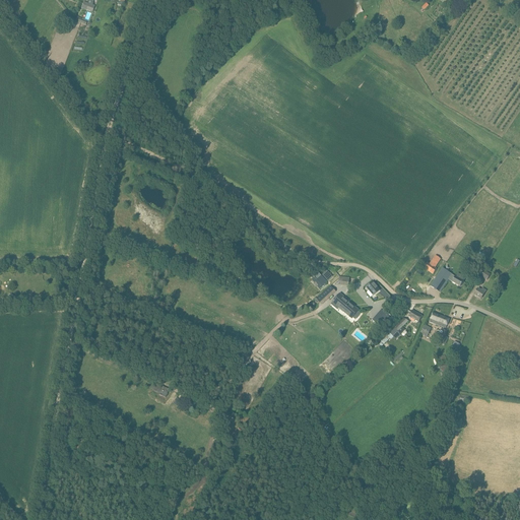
[(88,0),(88,4),(84,3),(82,8),(92,12),(94,7),(92,6),(93,0),(88,0)]
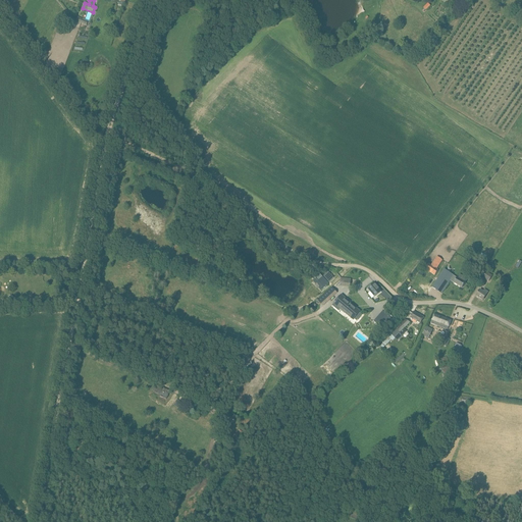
[(485,242),(475,259),(482,264),(493,247),(485,242)]
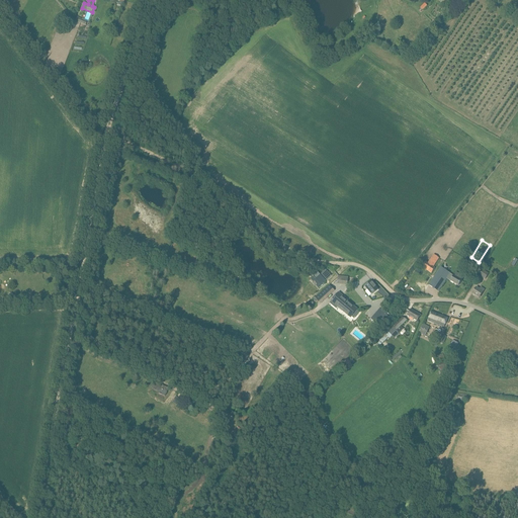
[(428,263),(425,261),(422,267),(432,273),(436,267),(434,266),(439,258),(434,255),(428,263)]
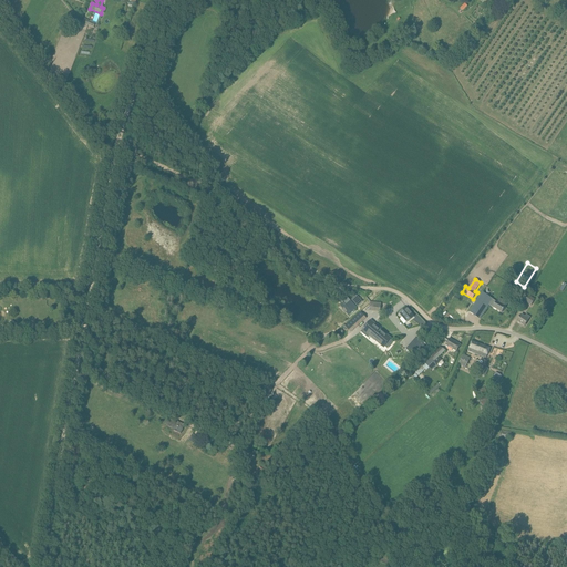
[(471,310),(467,316),(477,322),(490,306),(502,312),(505,308),(505,307),(504,307),(507,302),(500,298),(497,302),(483,292),(471,310)]
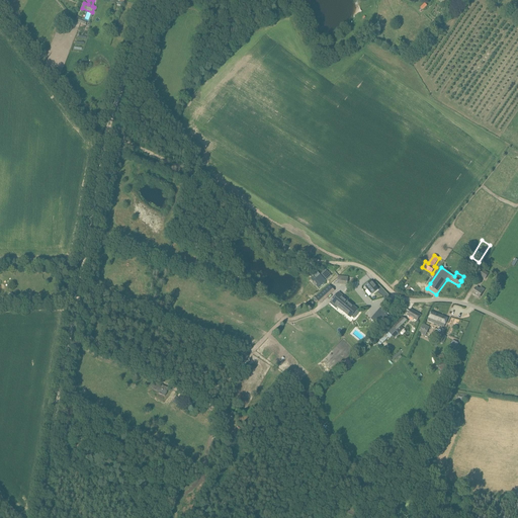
[(317,268),(309,275),(312,277),(310,278),(314,282),(315,281),(317,284),(316,285),(319,288),(327,281),(326,280),(331,275),(326,269),(321,273),(317,268)]
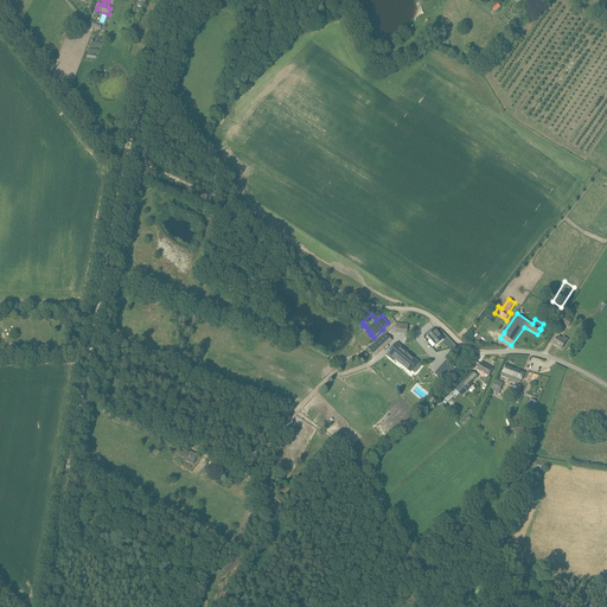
[(573,320),(566,315),(561,323),(569,327),(573,320)]
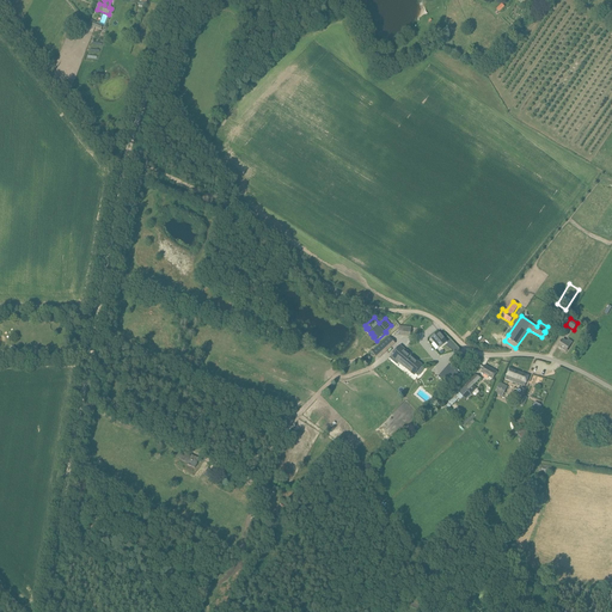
[(439,331),(433,337),(440,347),(447,342),(439,331)]
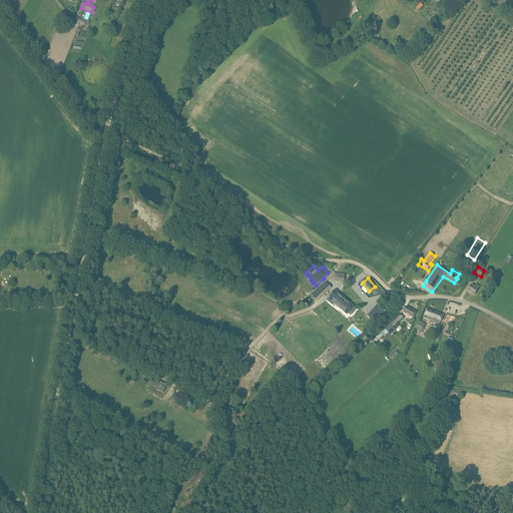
[(327,282),(312,295),(315,298),(329,285),(327,282)]
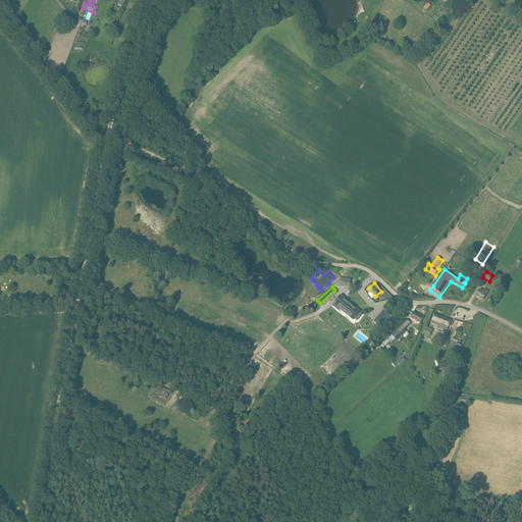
[(480,290),(479,292),(476,296),(483,300),(488,292),(484,290),(483,292),(480,290)]
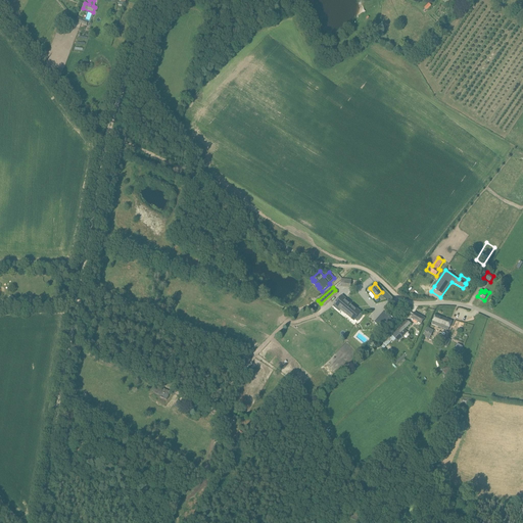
[(346,299),(342,295),(333,306),(339,312),(342,308),(350,316),(349,317),(353,321),(354,320),(358,322),(363,316),(360,314),(361,313),(357,308),(355,310),(345,300),(346,299)]
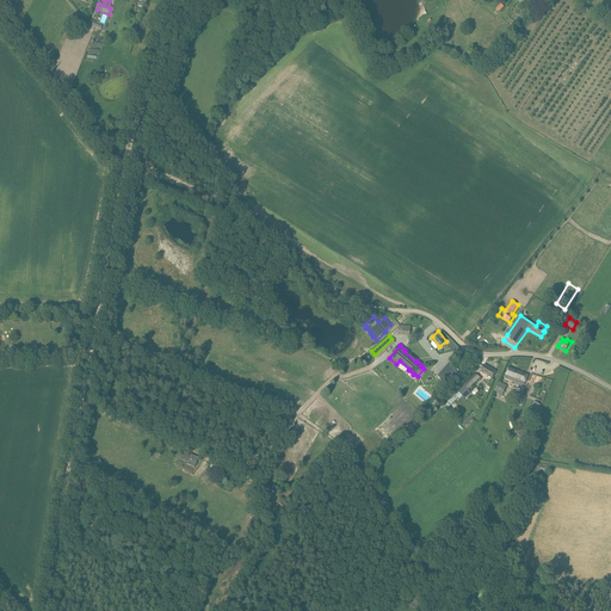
[(17,349),(13,346),(6,353),(10,357),(17,349)]
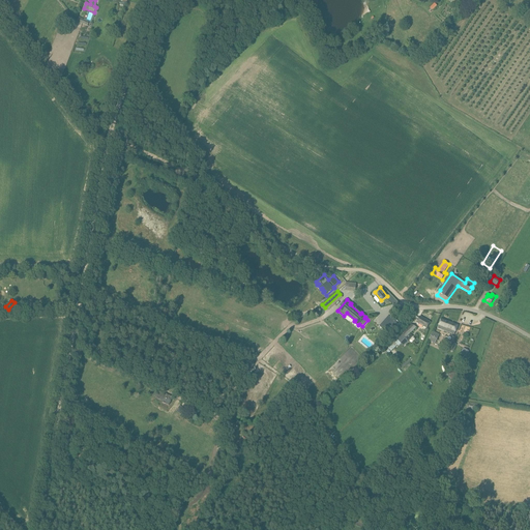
[(390,315),(380,327),(389,335),(400,324),(390,315)]
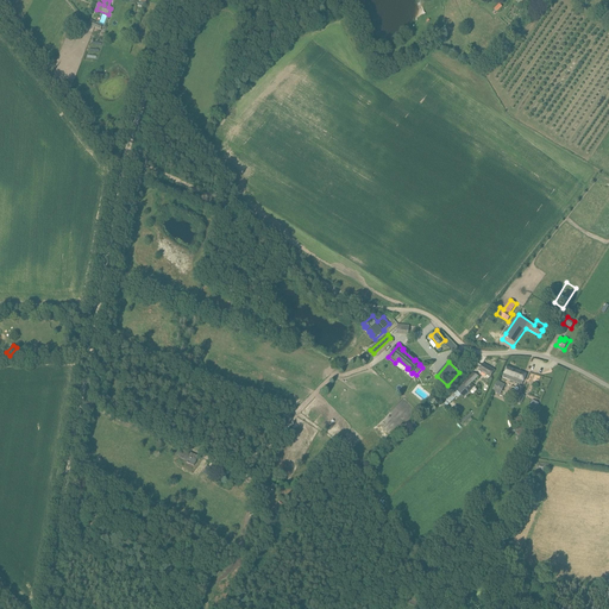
[(483,364),(478,371),(485,375),(483,380),(489,383),(493,377),(491,376),(495,370),(483,364)]
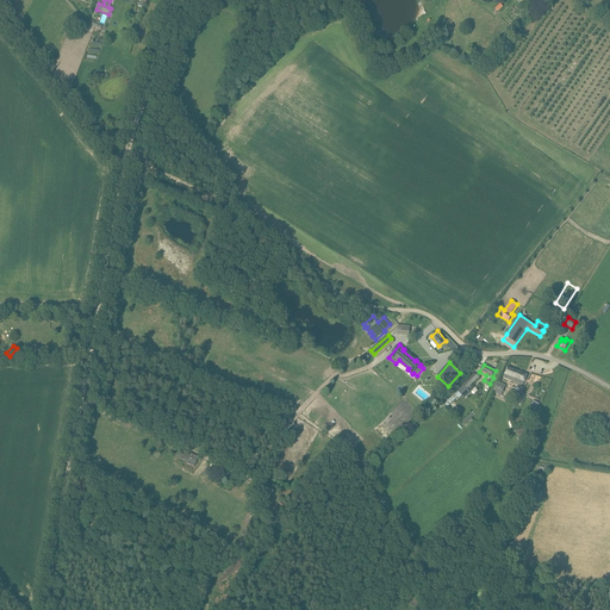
[(509,366),(506,372),(504,378),(517,383),(523,386),(528,374),(509,366)]
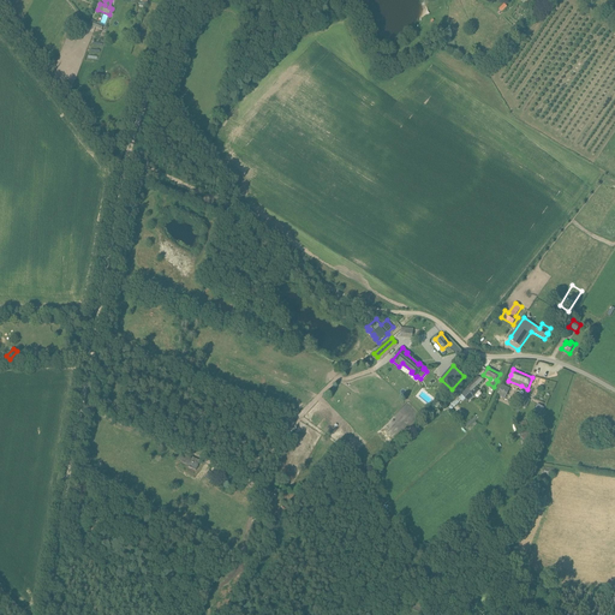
[(478,376),(466,387),(471,392),(482,381),(478,376)]
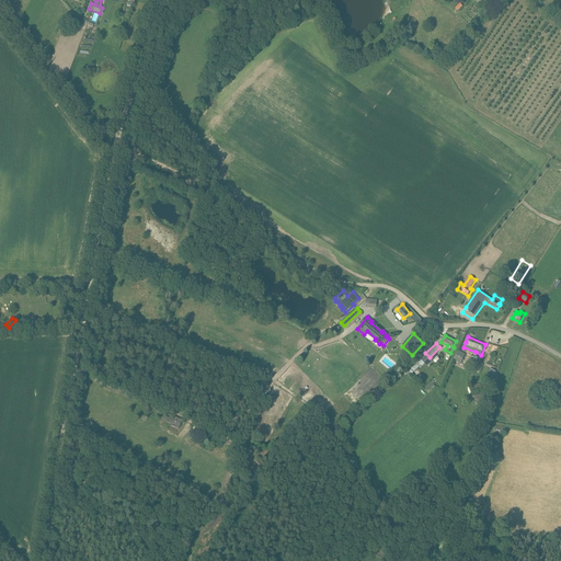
[(458,351),(454,361),(460,364),(466,354),(458,351)]
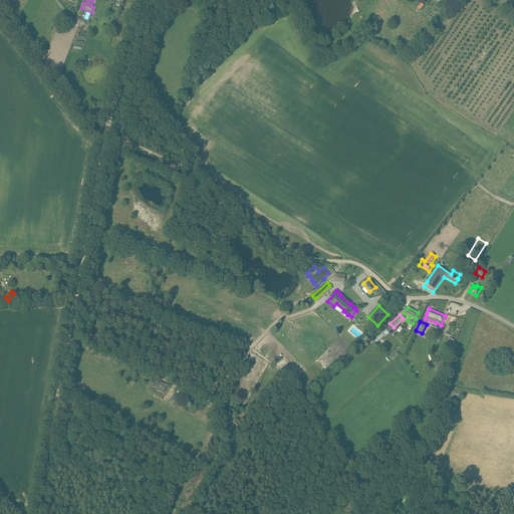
[(396,331),(389,324),(373,338),(377,343),(386,335),(387,335),(389,333),(391,335),(396,331)]
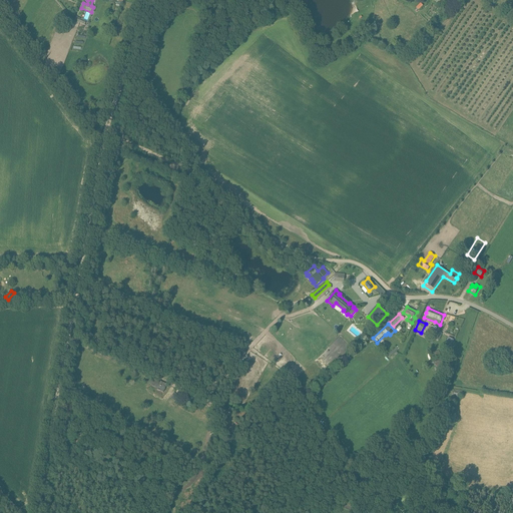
[(442,348),(441,350),(446,353),(447,352),(454,341),(449,337),(442,348)]
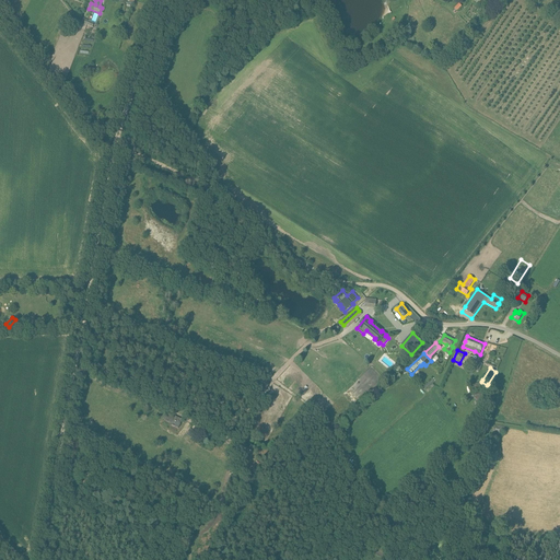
[(474,393),(481,389),(479,383),(470,386),(474,393)]
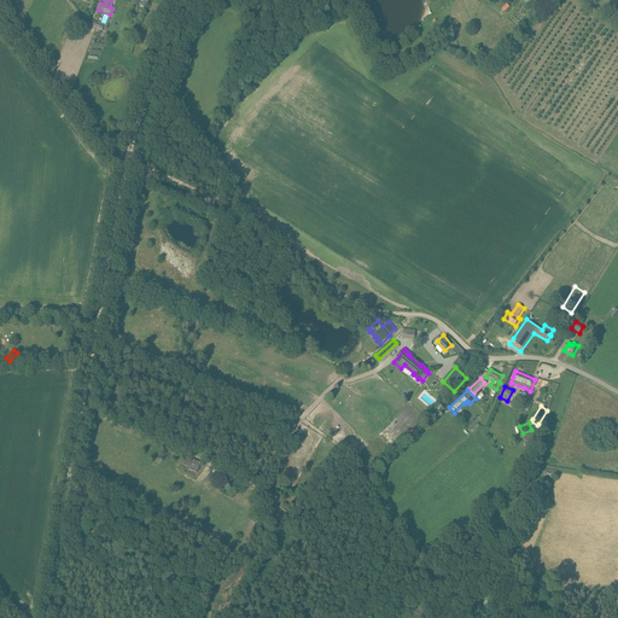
[(522,433),(518,435),(520,441),(524,439),(525,442),(531,439),(532,442),(536,439),(535,438),(538,437),(535,430),(522,433)]
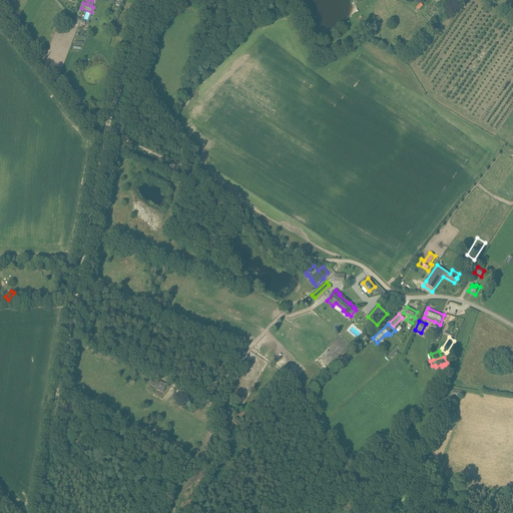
[(163,393),(167,385),(152,378),(149,385),(156,388),(156,390),(163,393)]
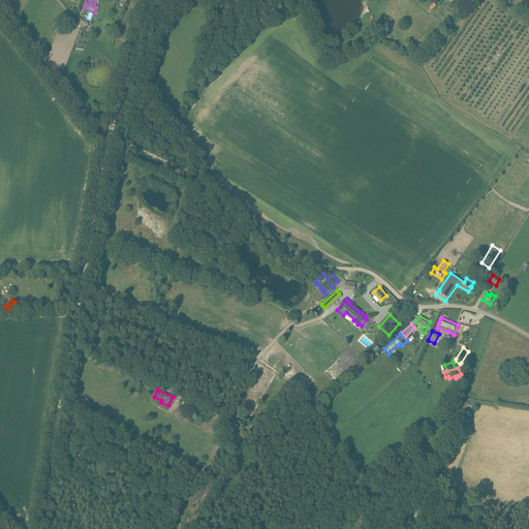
[(180,405),(176,410),(182,414),(185,409),(180,405)]
